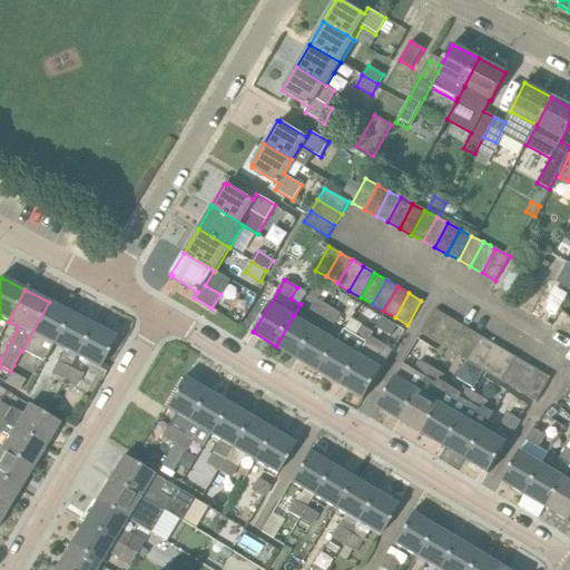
[(311,311),(322,318),(330,306),(317,300),(311,311)]
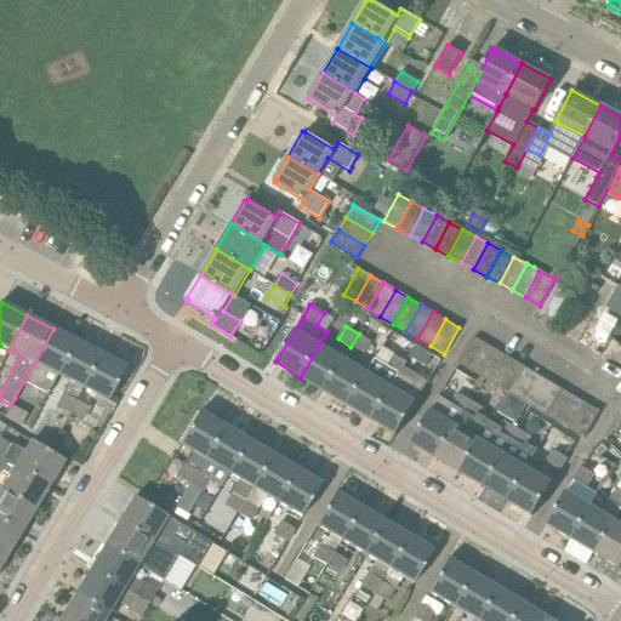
[(58,376),(78,341),(53,329),(24,382),(47,394),(57,376),(58,376)]
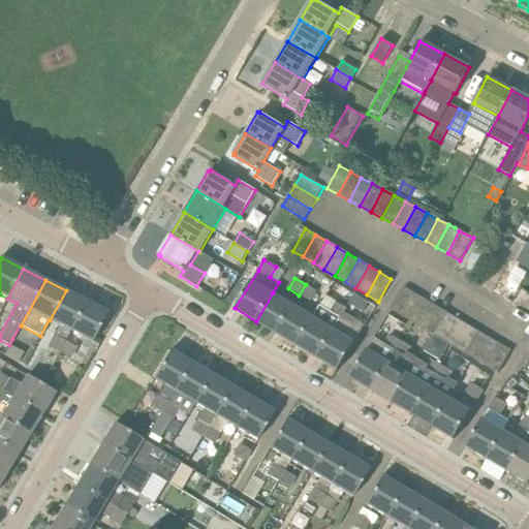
[(306,284),(299,296),(310,302),(316,290),(306,284)]
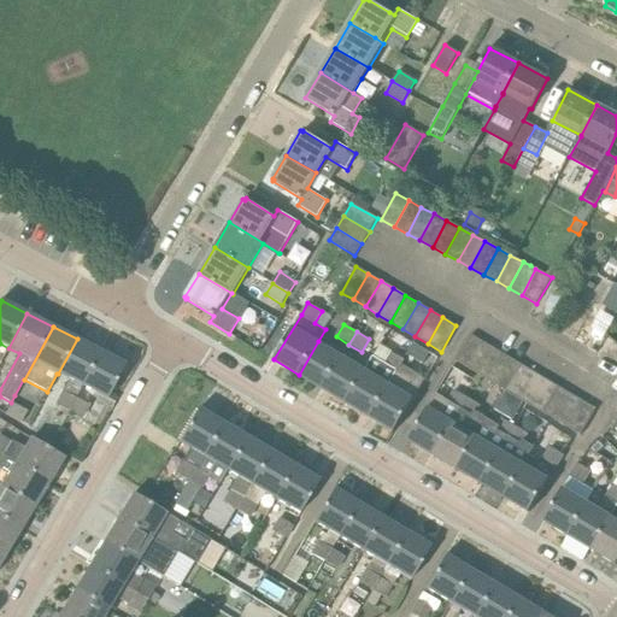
[(469,368),(485,342),(471,334),(456,360),(469,368)]
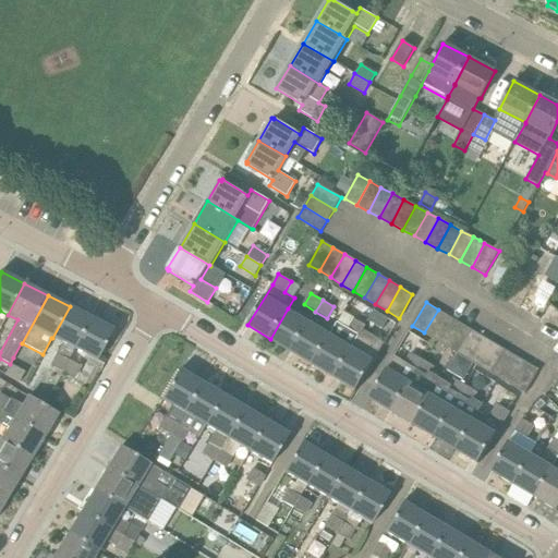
[(63,372),(91,318),(70,306),(52,338),(62,343),(50,365),(63,372)]
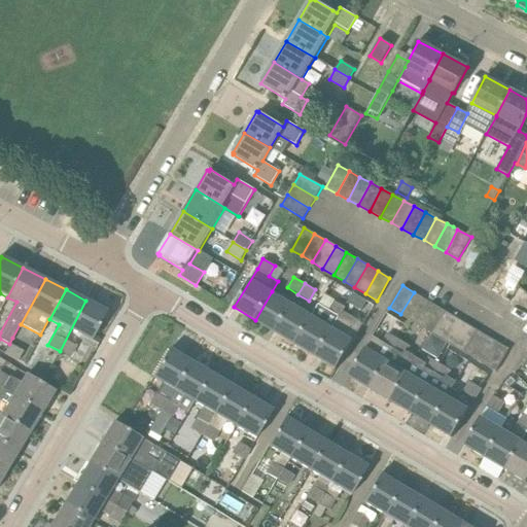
[(275,331),(292,304),(281,296),(272,291),(255,320),(275,331)]
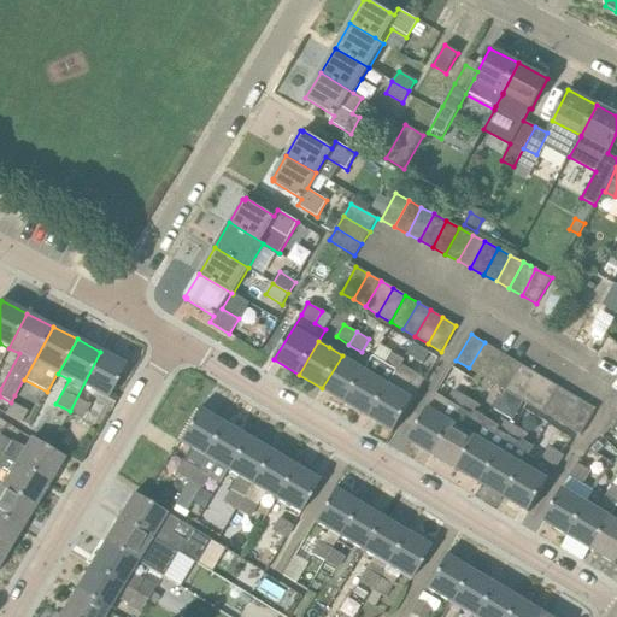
[(481,376),(497,350),(485,342),(469,368),(481,376)]
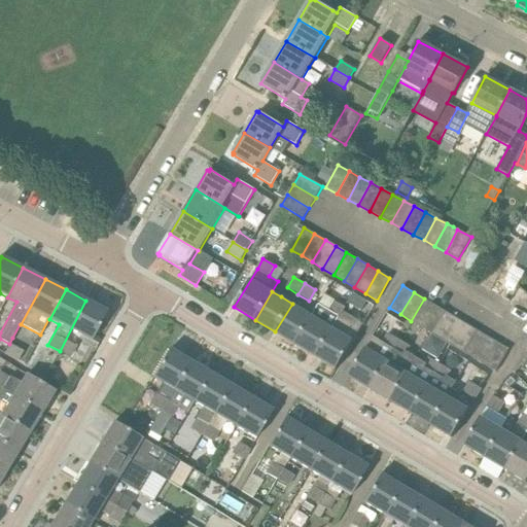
[(361,311),(366,302),(353,293),(348,303),(361,311)]
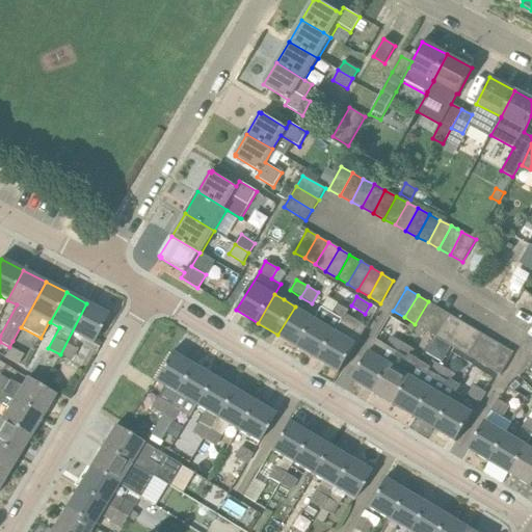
[(425,330),(439,308),(428,301),(415,324),(425,330)]
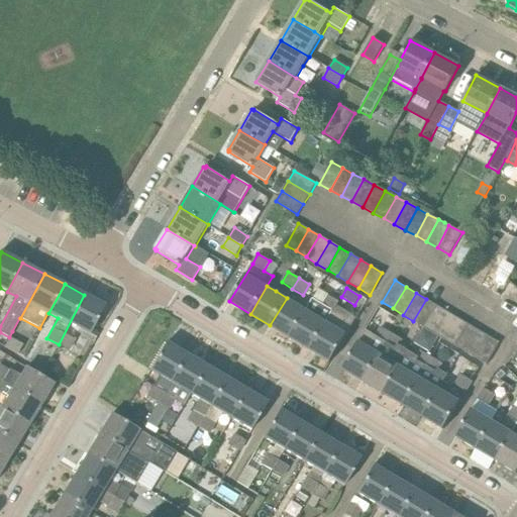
[(91,334),(105,305),(84,295),(59,344),(69,350),(75,339),(73,338),(79,328),(91,334)]
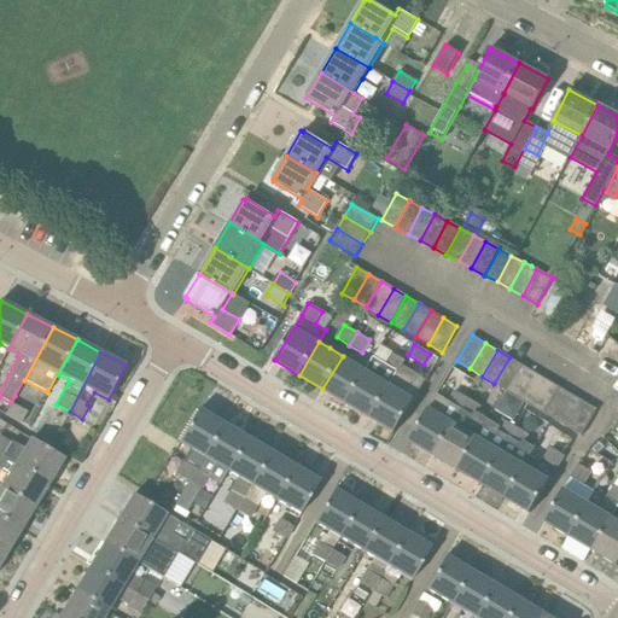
[(369,418),(402,359),(391,353),(385,363),(374,357),(367,369),(366,369),(347,403),(369,418)]
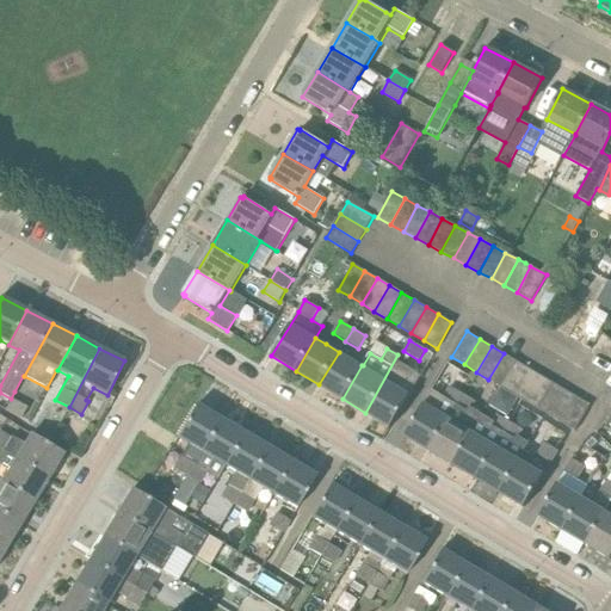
[(362,365),(351,359),(339,352),(319,384),(343,399),(362,365)]
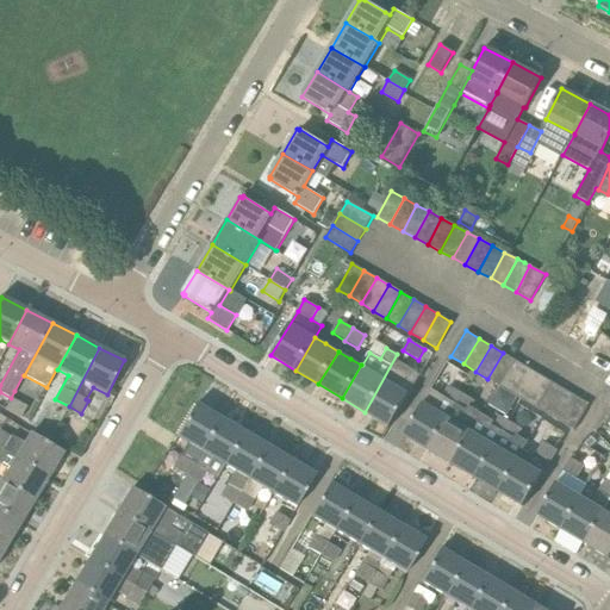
[(500,386),(515,360),(503,353),(487,379),(500,386)]
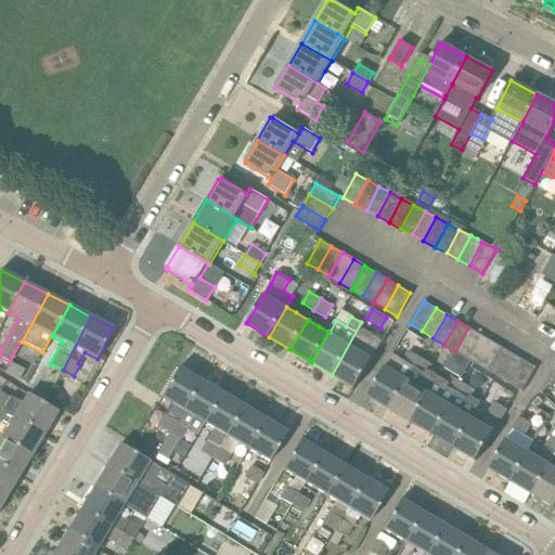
[(355,388),(383,341),(362,328),(364,324),(361,322),(332,375),(355,388)]
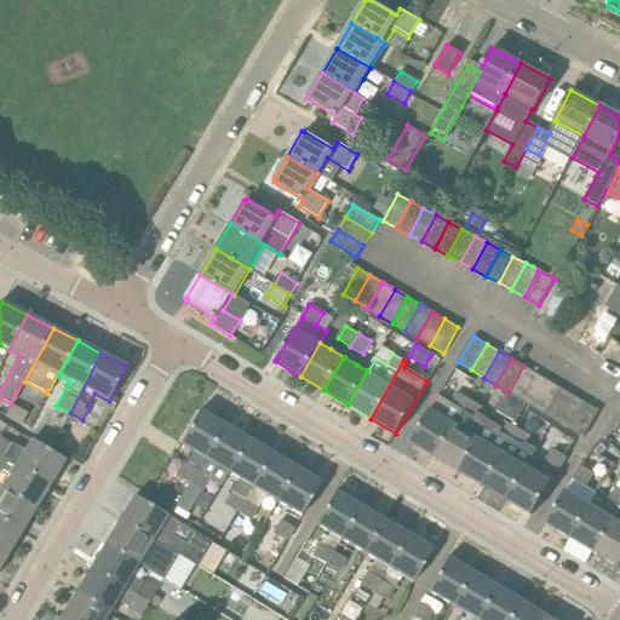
[(521,400),(537,373),(523,366),(509,392),(521,400)]
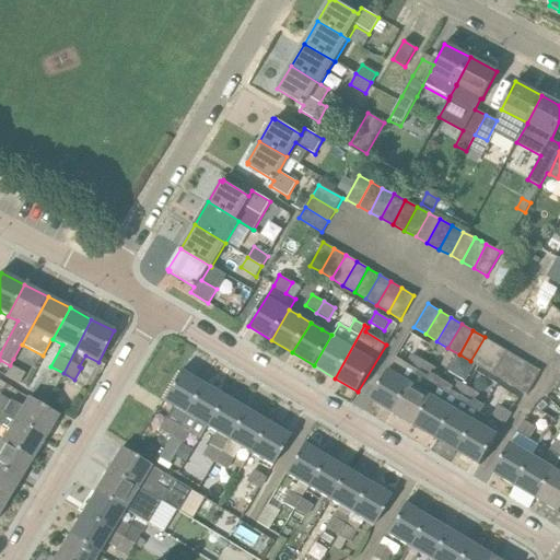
[(481,368),(496,345),(485,337),(470,361),(481,368)]
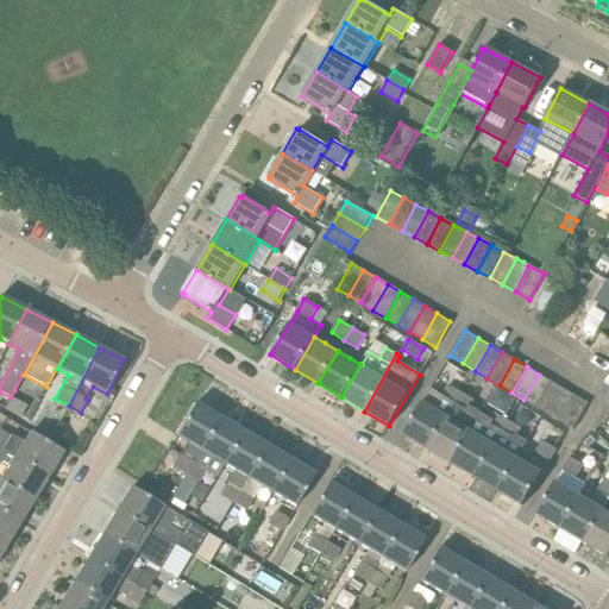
[(537,407),(551,382),(539,375),(523,400),(537,407)]
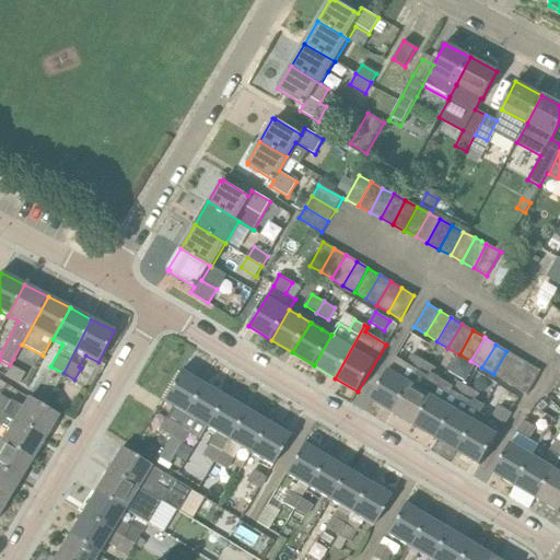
[(440,384),(442,380),(434,373),(436,369),(424,362),(432,348),(424,361),(393,413),(415,427),(440,384)]
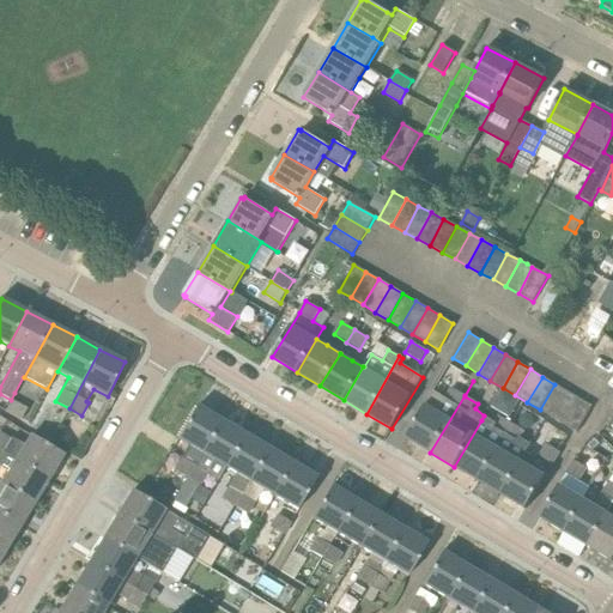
[(552,417),(568,392),(554,384),(540,410),(552,417)]
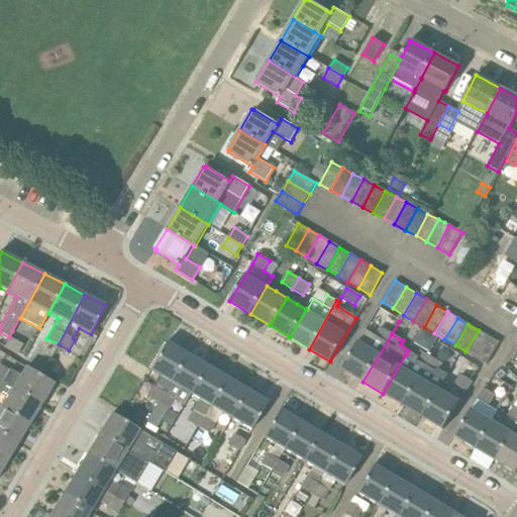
[(363,382),(392,333),(382,327),(376,337),(365,330),(342,370),(363,382)]
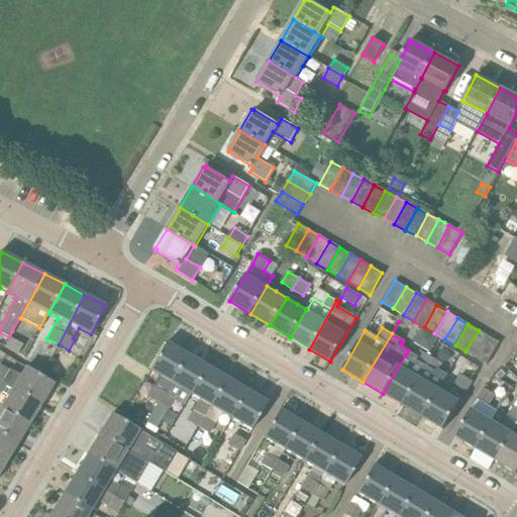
[(476,358),(489,336),(479,330),(466,351),(476,358)]
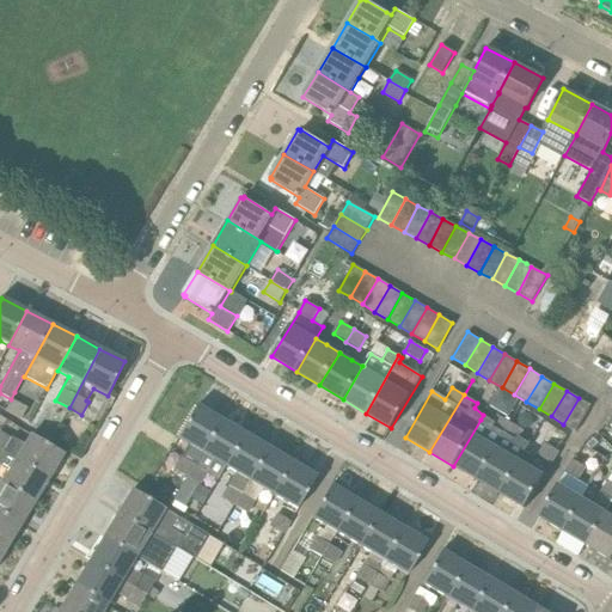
[(22,420),(28,408),(22,407),(26,398),(14,392),(11,399),(5,411),(22,420)]
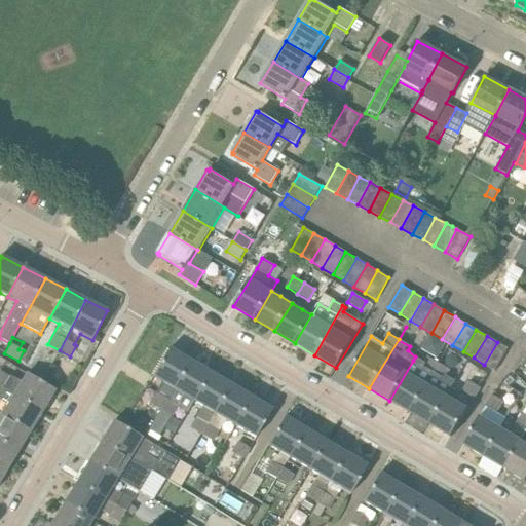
[(495,371),(506,348),(497,342),(484,365),(495,371)]
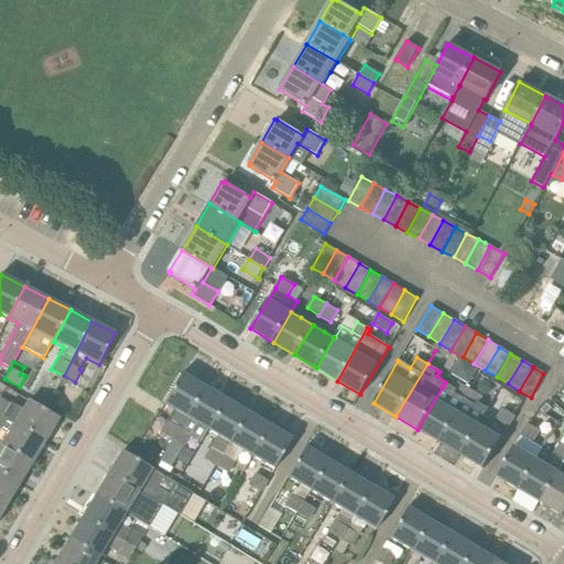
[(159,440),(169,445),(171,447),(205,388),(182,375),(163,405),(176,412),(170,424),(167,423),(159,440)]
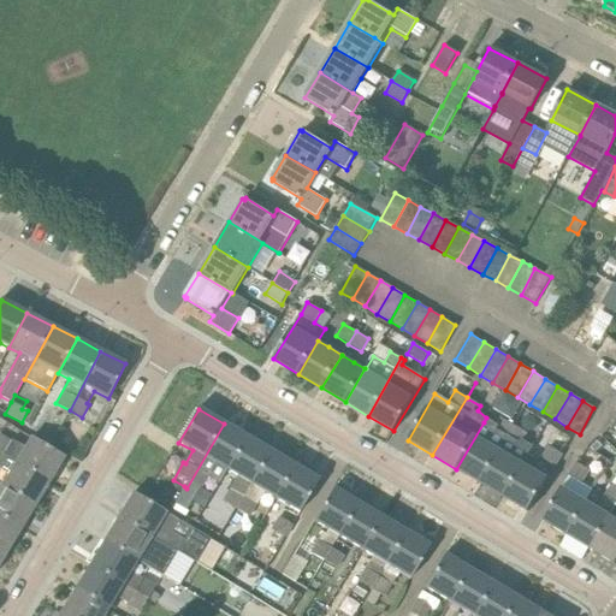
[(501,419),(495,430),(484,422),(456,469),(480,484),(513,426),(501,419)]
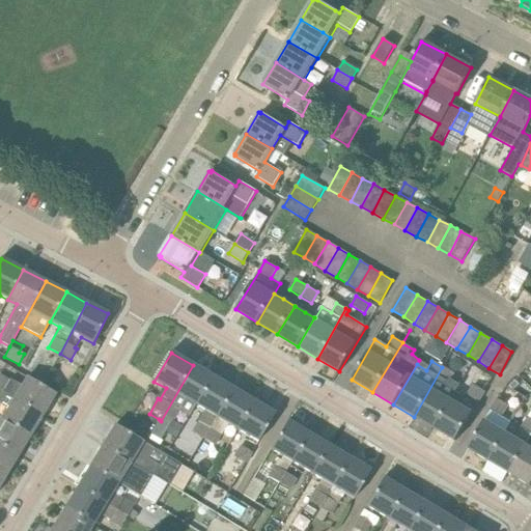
[(195,407),(213,378),(193,365),(161,421),(151,436),(160,440),(172,420),(174,421),(179,413),(188,418),(195,406),(195,407)]
